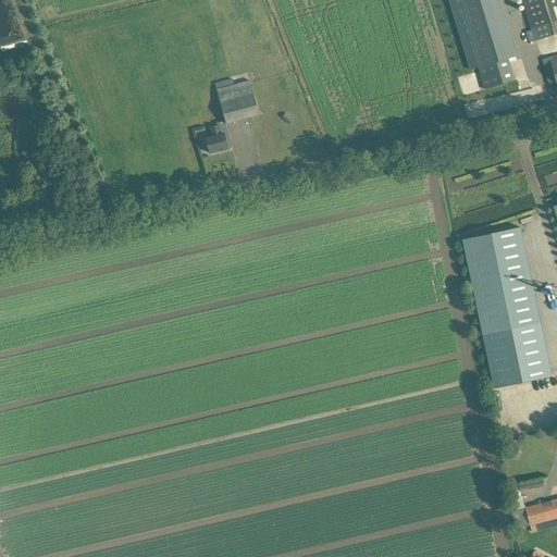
[(450,0),(472,70),(479,67),(508,59),(516,57),(497,0),(450,0)]
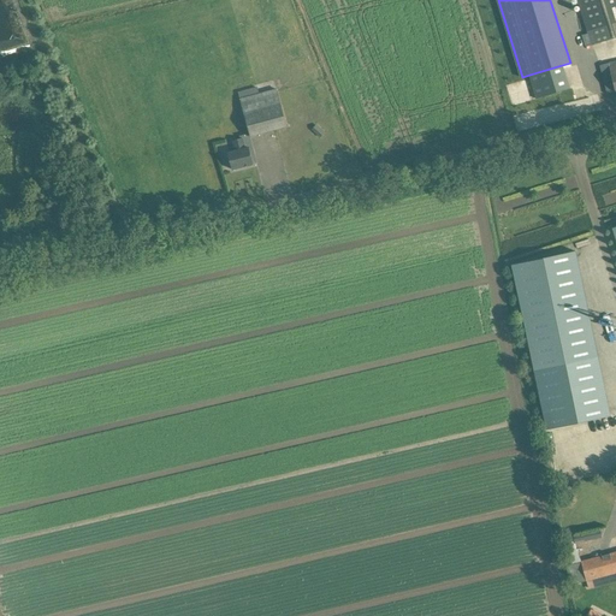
[(615,0),(578,0),(588,34),(592,46),(615,37),(615,0)]
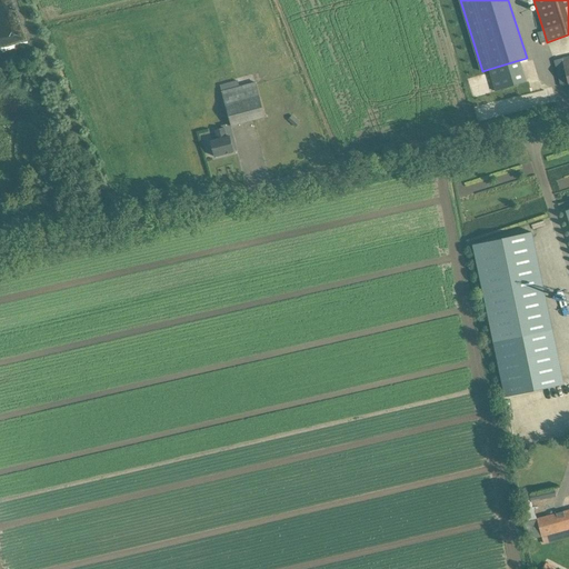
[(519,60),(489,69),(496,89),(526,80),(519,60)]
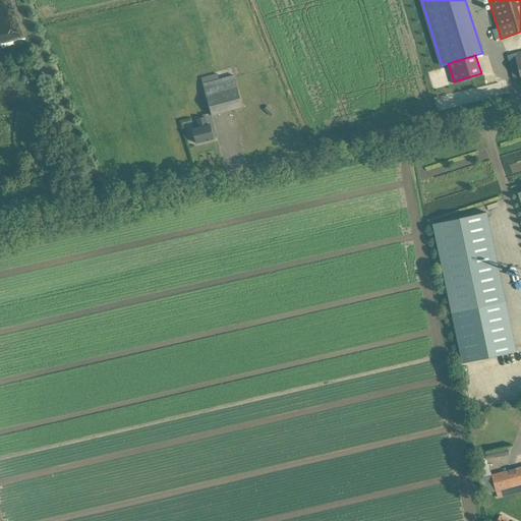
[(204,84),(212,115),(244,107),(244,106),(243,106),(235,75),(219,79),(218,74),(203,78),(204,83),(204,84)]
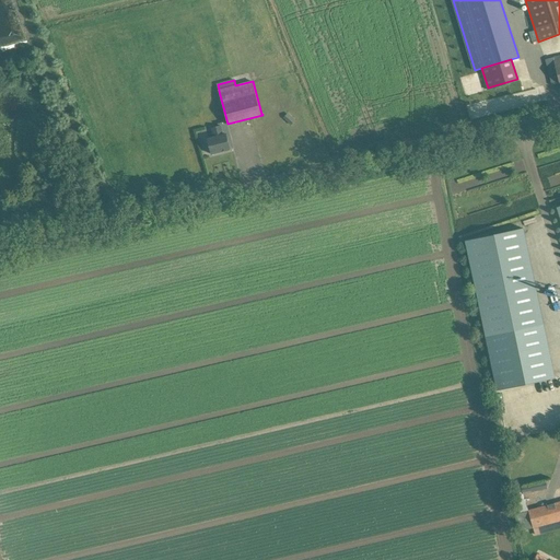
[(288,113),(283,117),(292,125),(295,120),(288,113)]
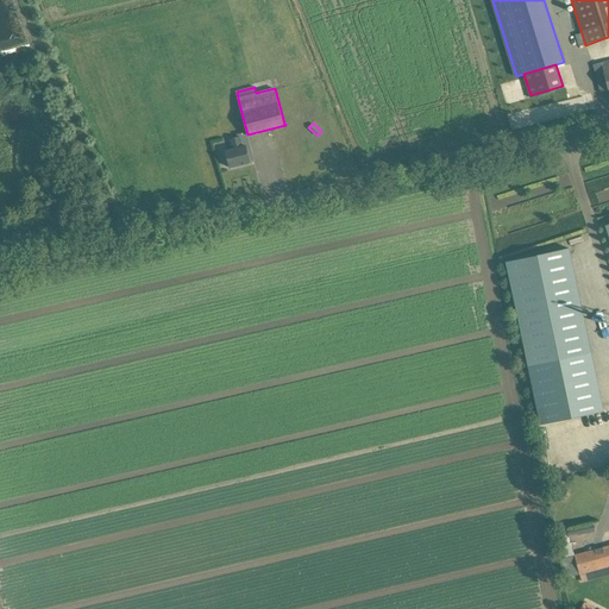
[(226,151),(227,156),(231,168),(250,163),(248,151),(245,146),(243,146),(240,137),(231,139),(233,150),(226,151)]
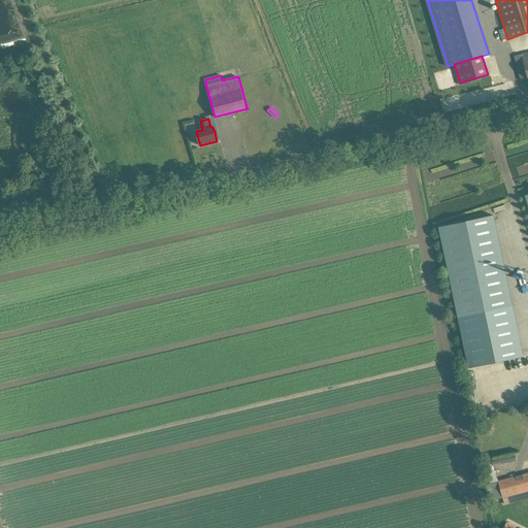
[(439,227),(469,368),(517,358),(487,217),(439,227)]
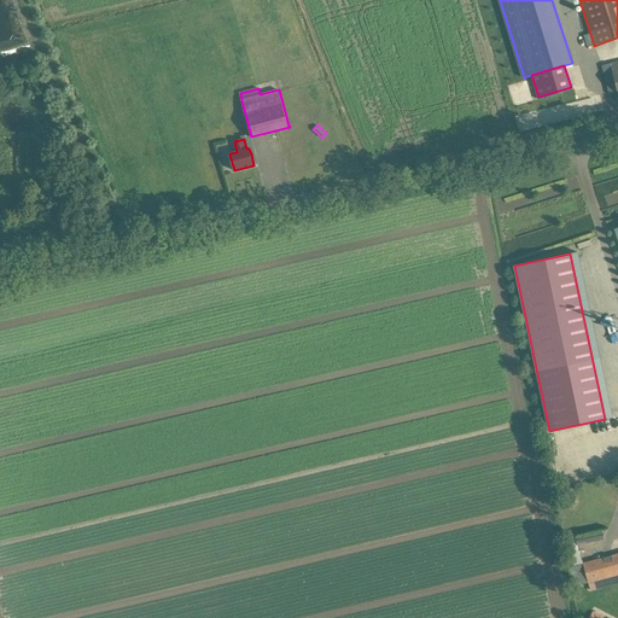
[(593,534),(576,536),(577,546),(594,542),(593,534)]
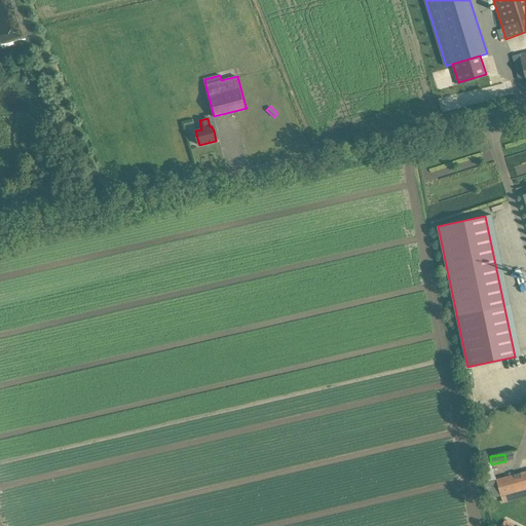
[(525,471),(496,480),(484,483),(487,499),(525,488),(525,471)]
